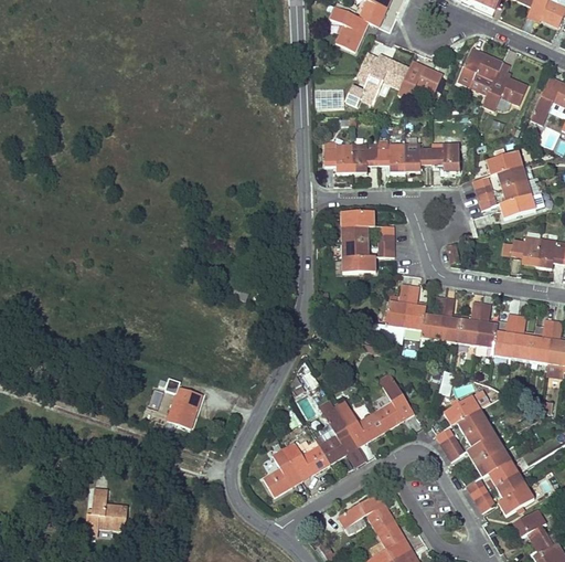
[(369,21),(379,25),(385,12),(391,0),(366,0),(359,17),(369,21)]
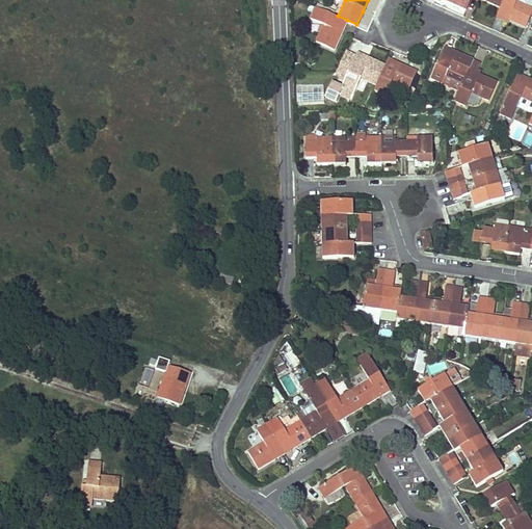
[(502,0),(501,5),(497,12),(504,16),(506,11),(509,14),(507,17),(515,21),(525,25),(531,11),(531,9),(531,4),(526,2),(522,0),(502,0)]
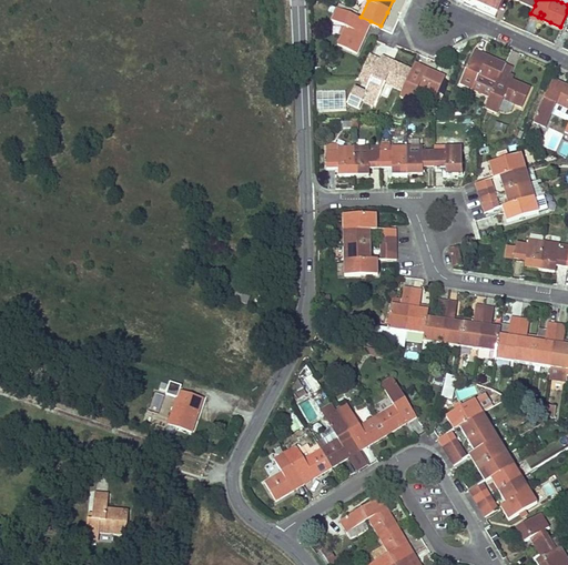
[(367,29),(371,21),(361,17),(354,13),(346,10),(336,6),(332,18),(345,24),(337,42),(357,51),(365,32),(362,30),(363,27),(367,29)]
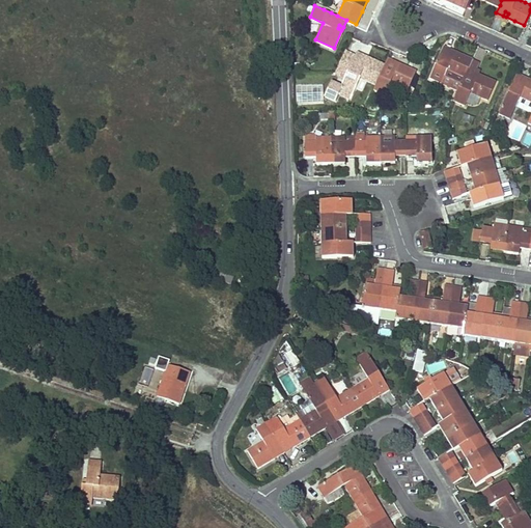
[(451,48),(444,44),(429,76),(441,81),(447,67),(464,76),(468,66),(472,57),(472,56),(463,52),(454,49),(453,52),(450,51),(451,48)]
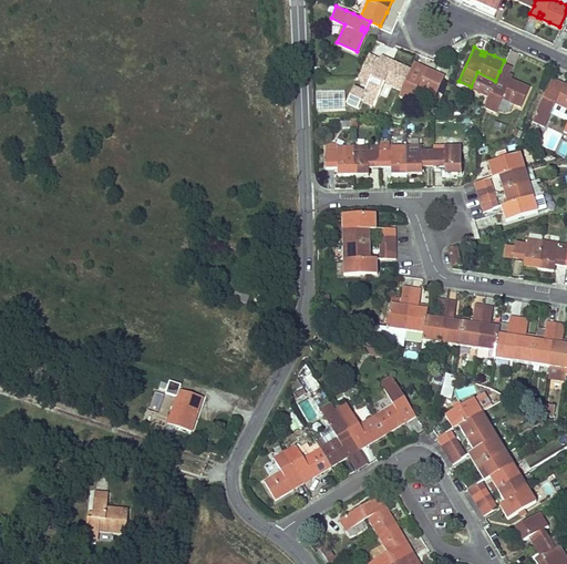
[(402,88),(411,68),(400,62),(392,59),(391,62),(388,61),(389,58),(381,53),(366,90),(357,85),(353,85),(347,100),(359,105),(362,98),(374,102),(384,79),(402,88)]
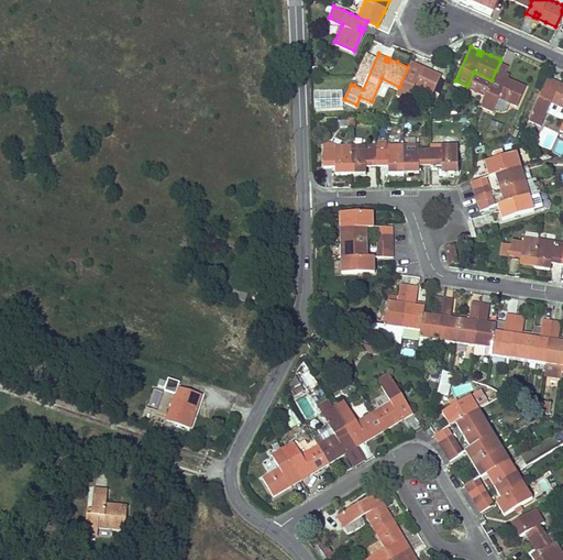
[(411,59),(408,67),(399,87),(396,92),(408,98),(415,85),(432,92),(441,73),(429,67),(422,64),(421,68),(418,66),(419,63),(411,59)]
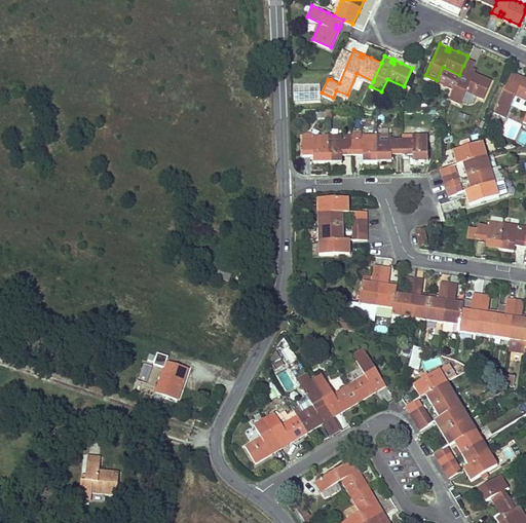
[(475,60),(467,57),(463,66),(471,70),(475,60)]
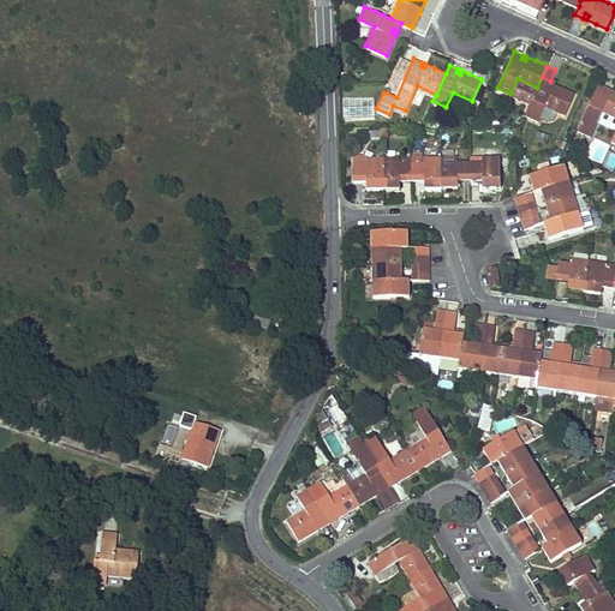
[(550,82),(542,77),(537,88),(530,105),(525,113),(525,114),(538,120),(541,117),(545,105),(557,111),(565,114),(574,91),(563,87),(554,83),(553,87),(548,85),(550,82)]
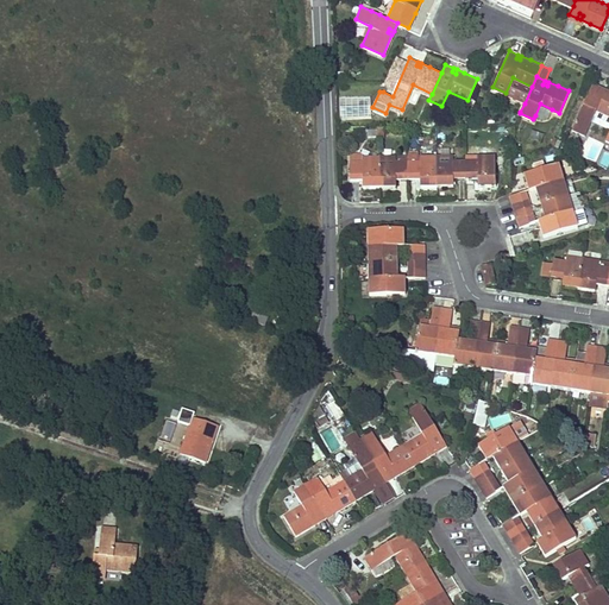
[(601,86),(592,82),(572,128),(585,134),(596,109),(608,114),(608,88),(606,87),(603,92),(600,89),(601,86)]
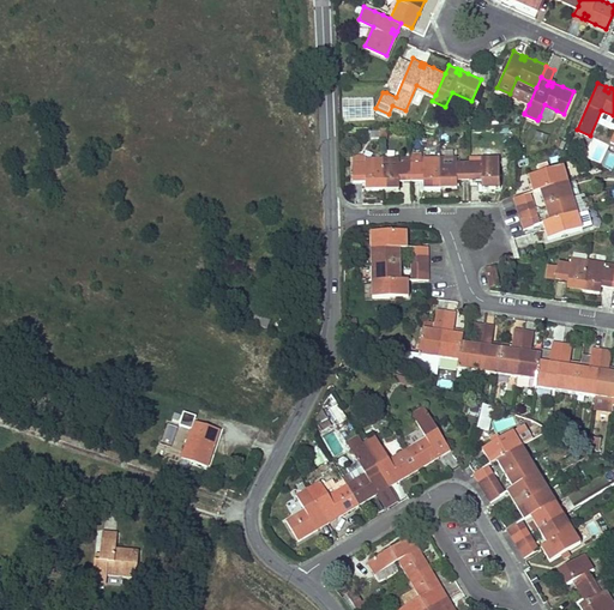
[(545,104),(540,116),(546,119),(553,118),(557,110),(545,104)]
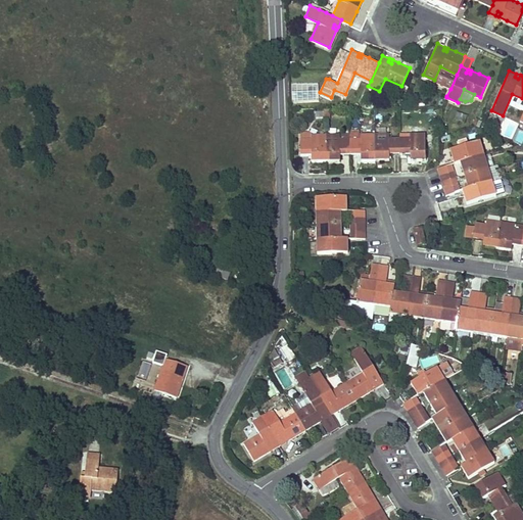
[(350,132),(350,137),(350,152),(358,152),(358,150),(361,150),(361,152),(362,158),(375,158),(375,132),(360,132),(360,129),(350,129),(350,132)]
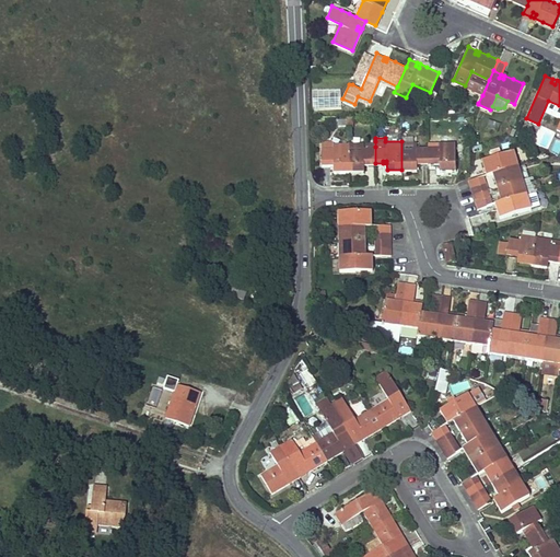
[(401,141),(401,170),(417,170),(417,163),(417,160),(420,160),(420,163),(429,163),(428,147),(417,147),(417,141),(401,141)]
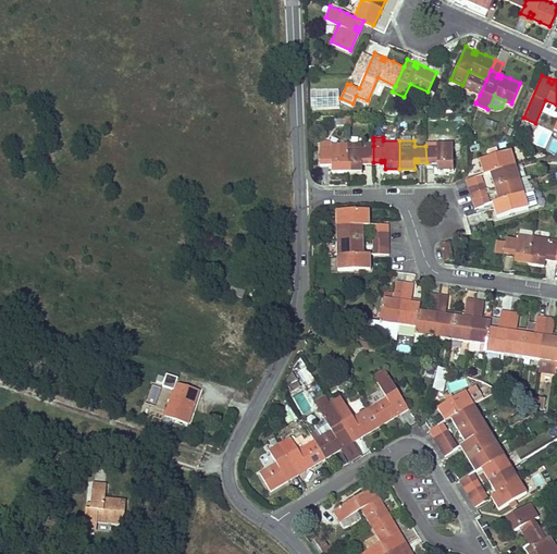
[(425,146),(426,162),(434,162),(434,159),(437,159),(437,162),(437,169),(445,169),(453,168),(453,140),(437,140),(437,146),(425,146)]
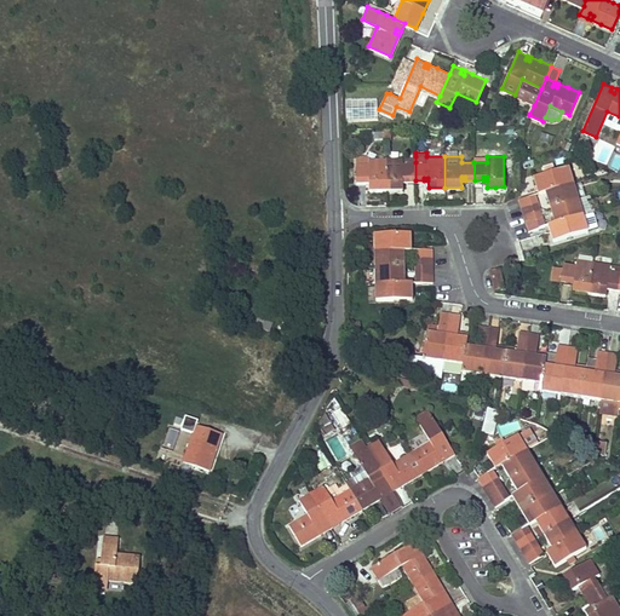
[(369,182),(369,189),(386,189),(386,157),(369,157),(369,163),(356,163),(356,182),(366,182),(366,178),(369,178),(369,182)]
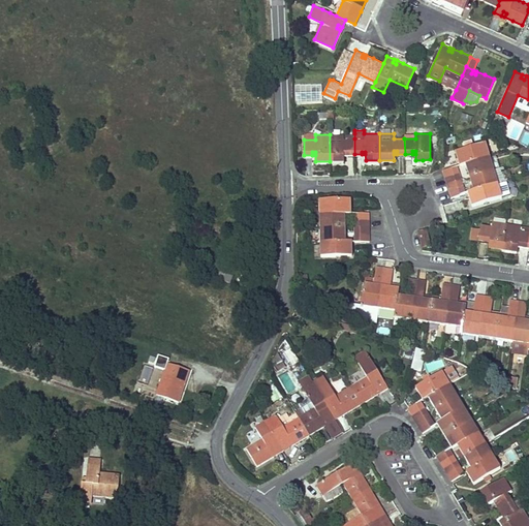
[(343,134),(330,134),(330,161),(344,160),(344,155),(344,152),(347,152),(347,154),(354,154),(354,138),(344,138),(343,134)]
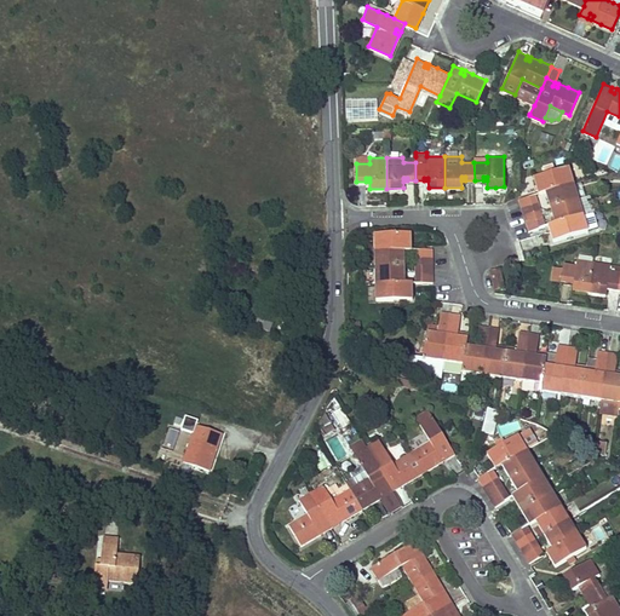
[(573,180),(549,189),(550,193),(546,193),(549,200),(551,205),(578,196),(573,180)]
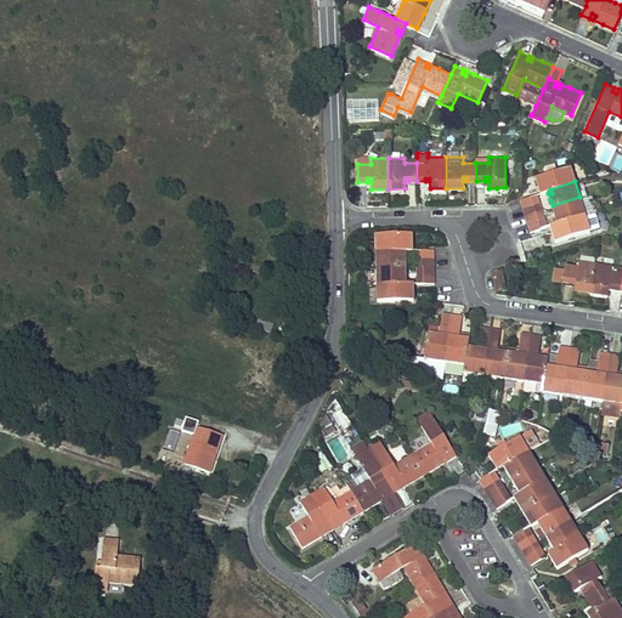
[(520,198),(522,207),(539,200),(537,193),(520,198)]
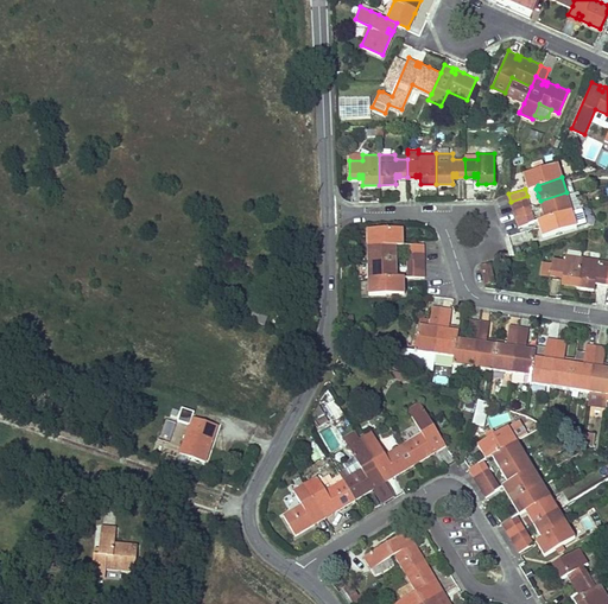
[(543,209),(544,213),(546,211),(548,216),(571,208),(570,204),(568,195),(567,192),(540,201),(543,209)]
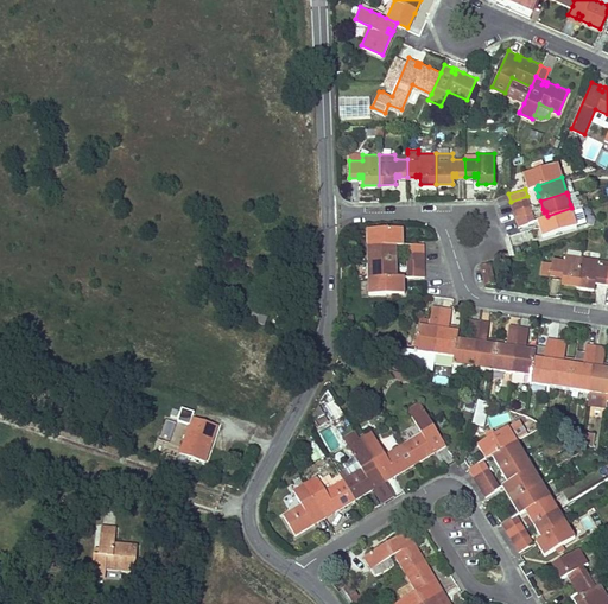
[(568,195),(570,204),(581,201),(577,192),(568,195)]
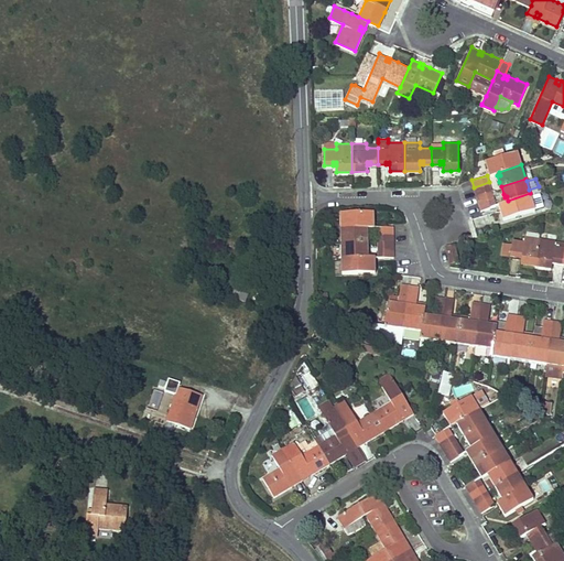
[(474,187),(476,194),(491,190),(489,182),(474,187)]
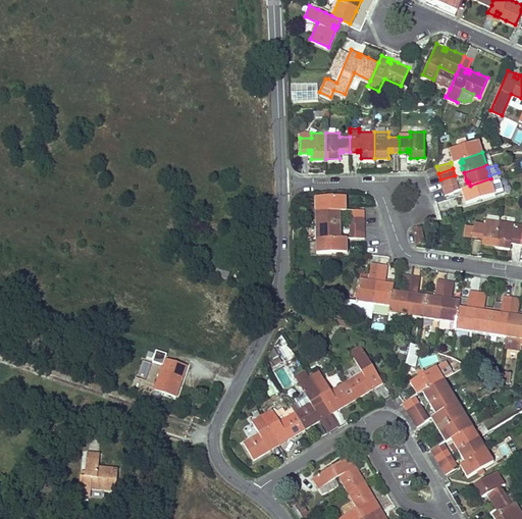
[(440,179),(442,187),(457,183),(455,175),(440,179)]
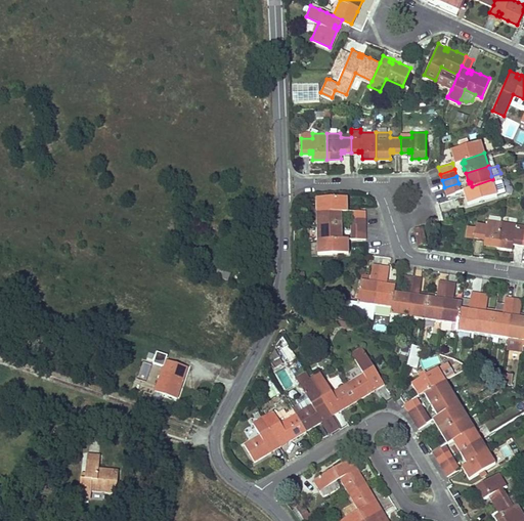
[(493,180),(496,192),(506,189),(501,177),(493,180)]
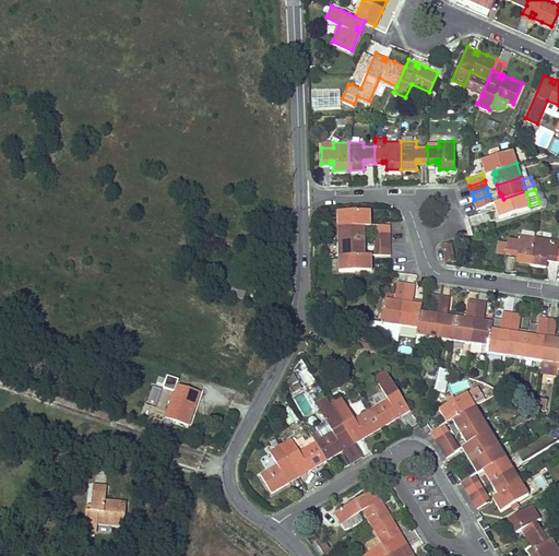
[(496,205),(499,215),(531,205),(530,205),(526,192),(525,191),(503,199),(500,199),(495,201),(496,205)]
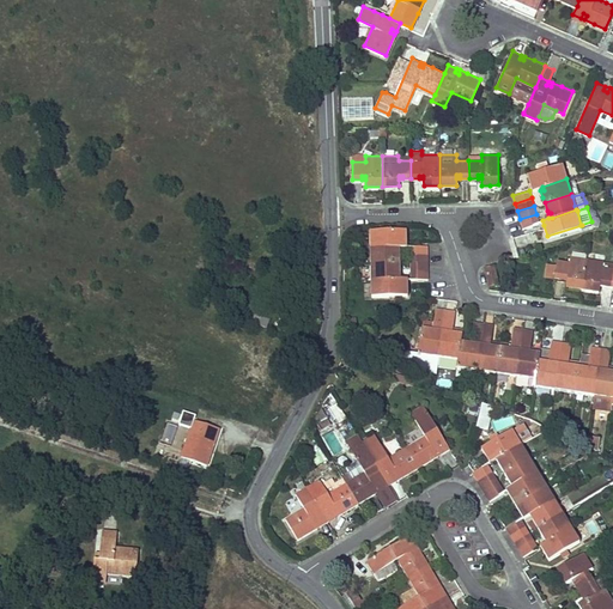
[(520,219),(522,226),(539,221),(536,214),(520,219)]
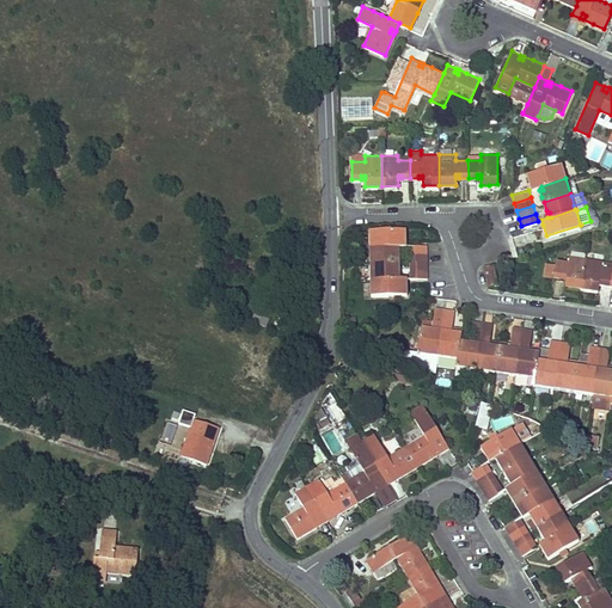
[(369,229),(371,246),(396,245),(396,240),(399,240),(398,228),(369,229)]
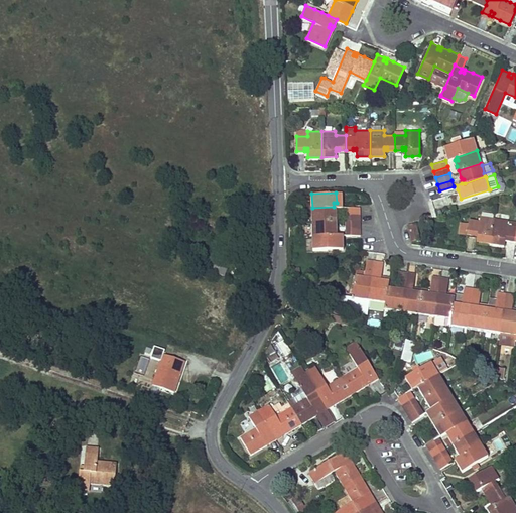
[(334,207),(337,207),(343,207),(343,206),(342,193),(336,193),(337,203),(334,203),(334,207)]
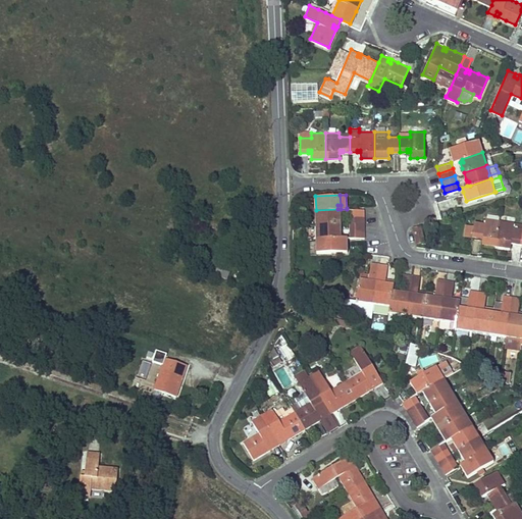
[(316,210),(316,223),(341,222),(341,218),(341,212),(337,212),(337,209),(316,210)]
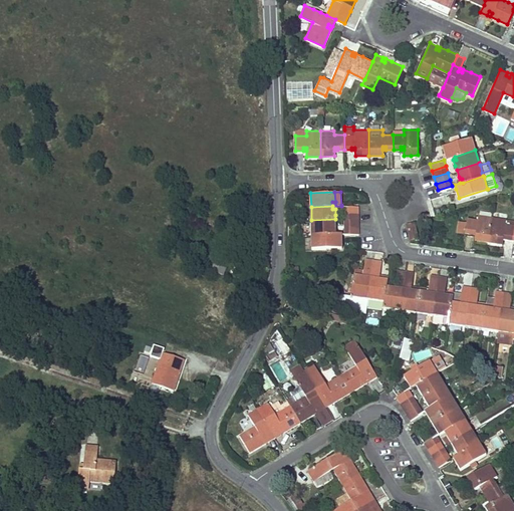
[(482,241),(488,242),(492,216),(478,214),(478,219),(467,217),(467,222),(465,233),(472,234),(473,231),(476,232),(475,234),(475,240),(482,241)]
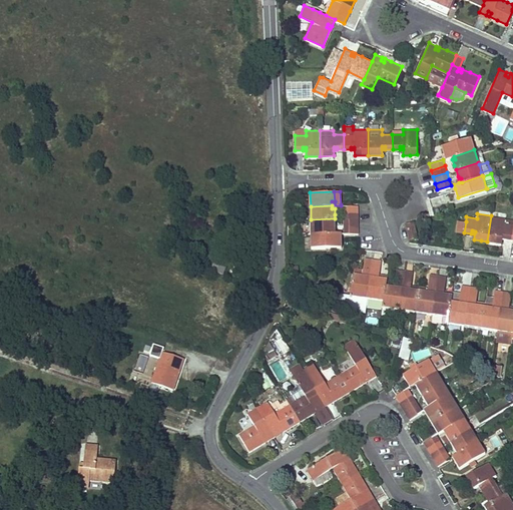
[(512,239),(512,231),(512,218),(491,215),(487,241),(501,243),(502,237),(502,235),(505,235),(505,238),(512,239)]
